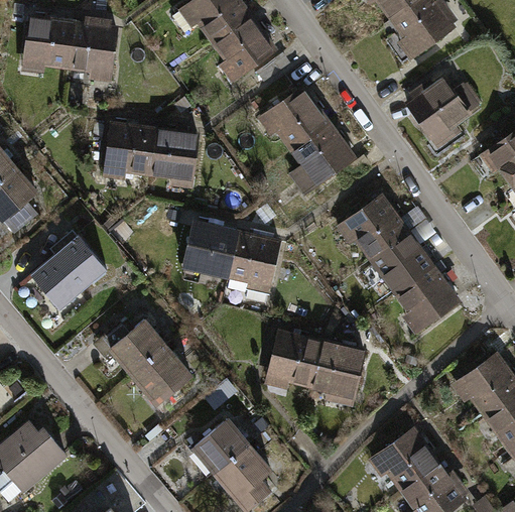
[(213,45),(253,15),(241,0),(196,0),(178,13),(192,32),(200,27),(213,45)]
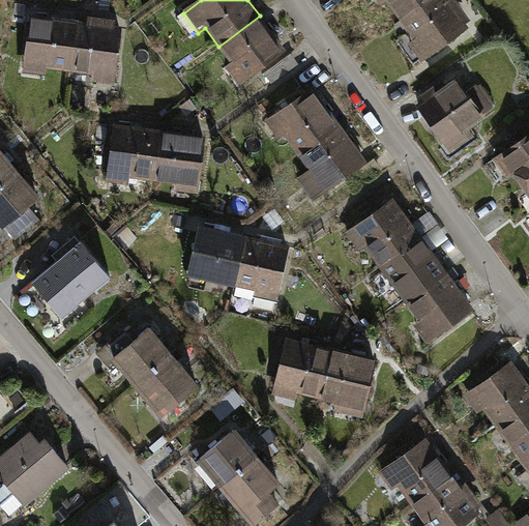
[(401,22),(430,0),(373,0),(380,9),(387,4),(401,22)]
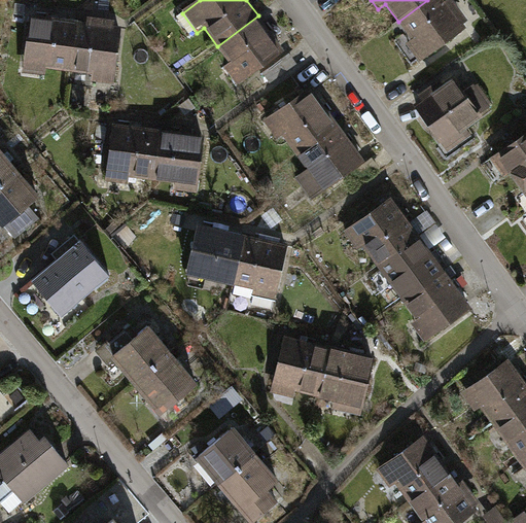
[(446,0),(427,0),(398,22),(412,40),(405,45),(418,64),(466,28),(446,0)]
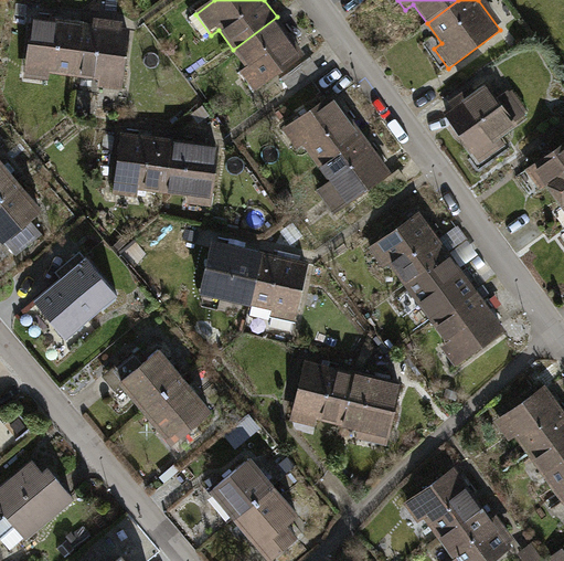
[(73,75),(80,21),(30,14),(21,78),(48,82),(49,72),(73,75)]
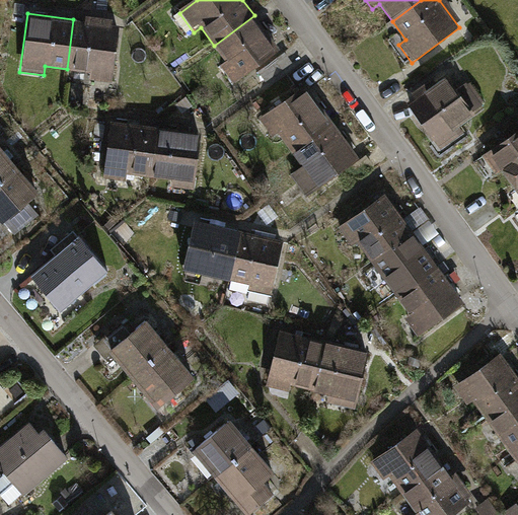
[(254,15),(214,46),(227,64),(220,68),(233,86),(281,52),(254,15)]
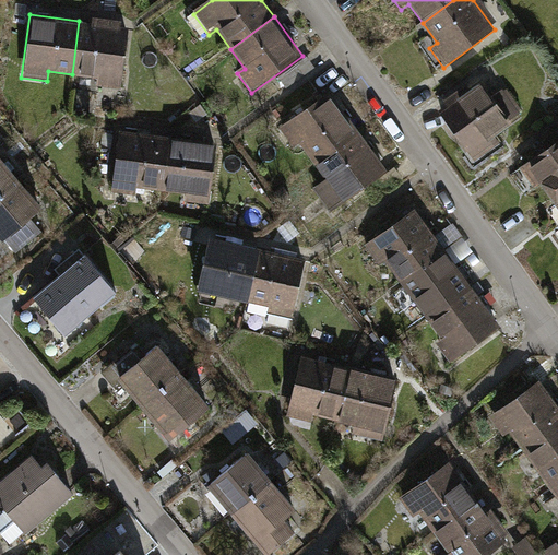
[(79,21),(72,74),(96,78),(95,86),(119,90),(127,26),(79,21)]
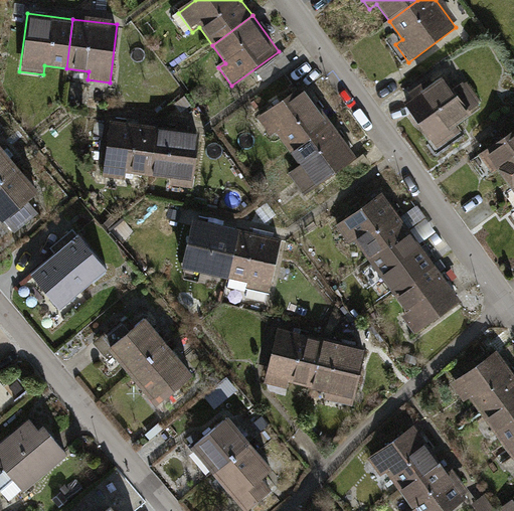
[(482,105),(450,60),(410,90),(414,95),(403,103),(438,149),(461,132),(455,124),(482,105)]
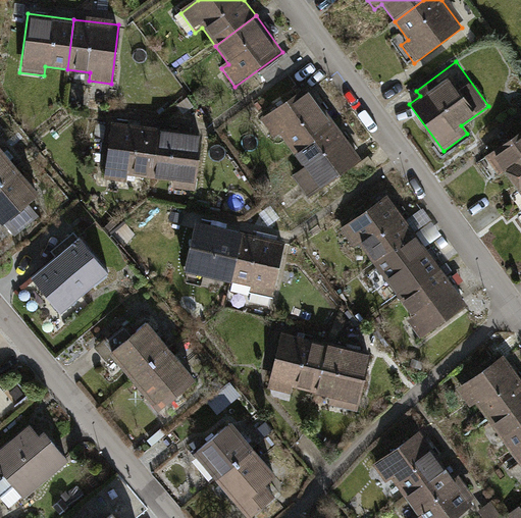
[(296,152),(336,121),(309,85),(261,119),(275,139),(282,134),(296,152)]
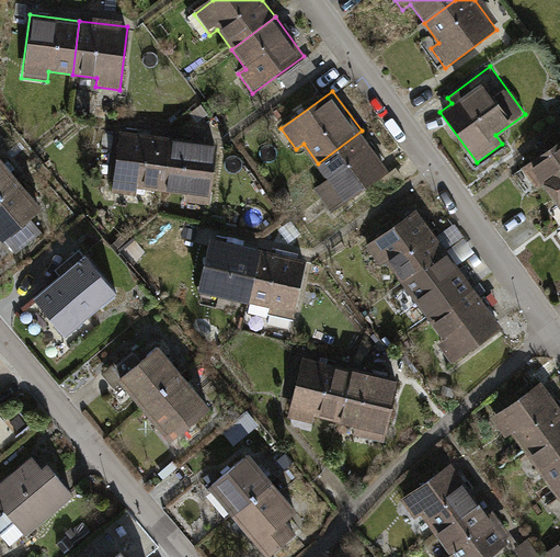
[(162,189),(169,135),(120,128),(112,192),(138,195),(139,186),(162,189)]
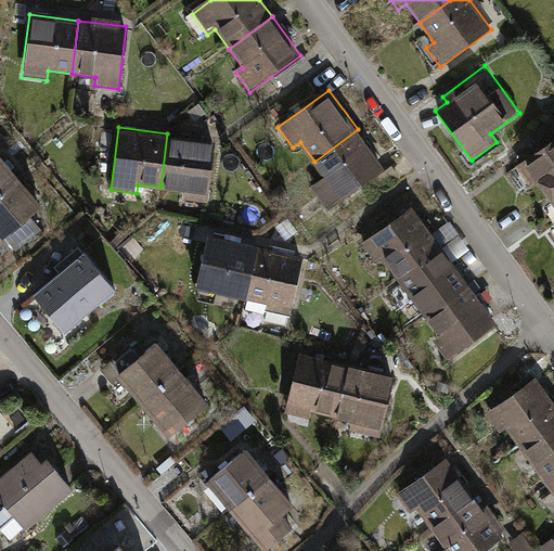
[(358,129),(314,162),(329,181),(321,186),(335,205),(386,168),(358,129)]
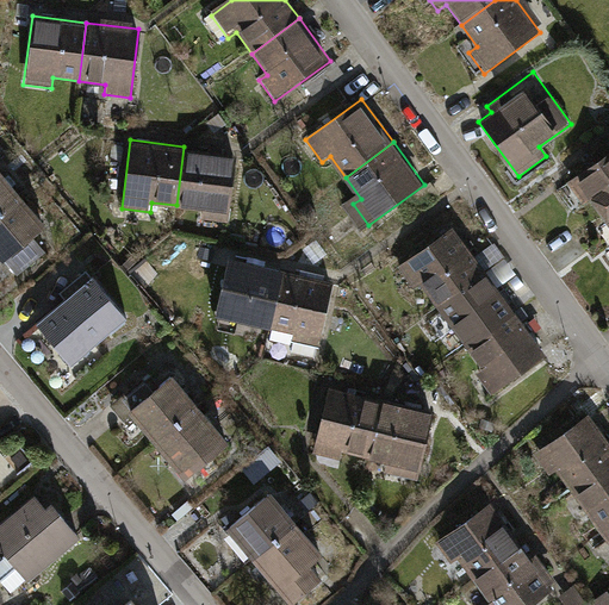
[(184,147),(176,205),(203,209),(202,218),(228,222),(236,153),(184,147)]
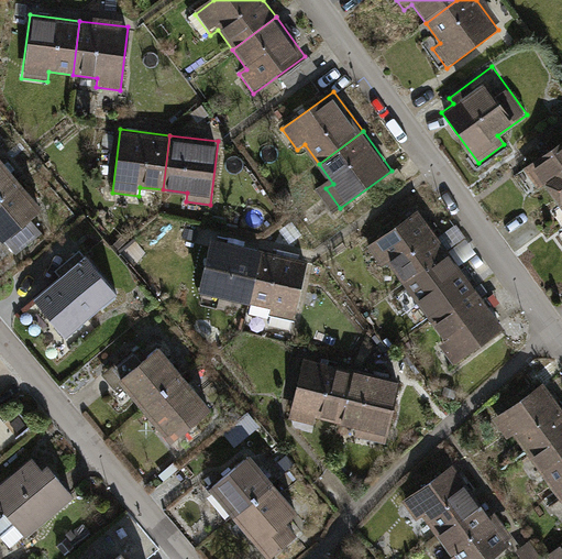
[(561,143),(525,171),(540,193),(548,187),(561,205),(561,143)]
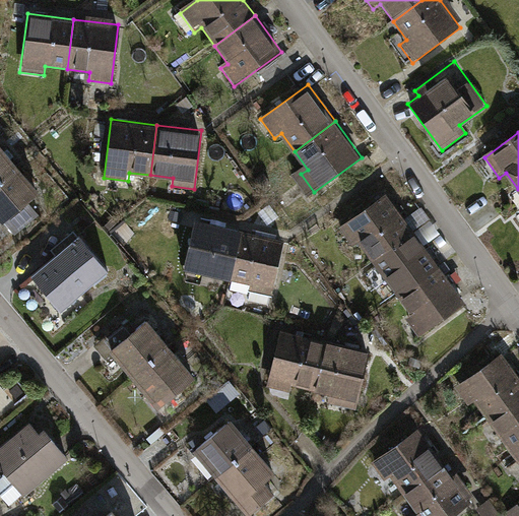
[(0,179),(14,167),(0,147),(0,179)]
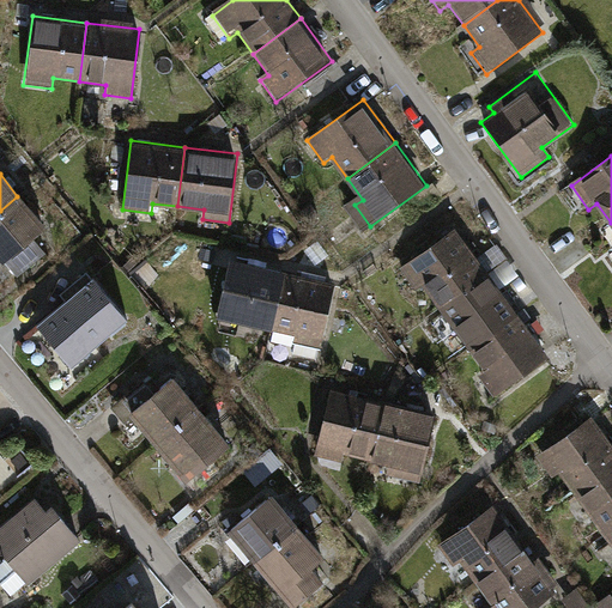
[(43,228),(17,196),(0,211),(0,260),(14,278),(44,254),(30,237),(43,228)]
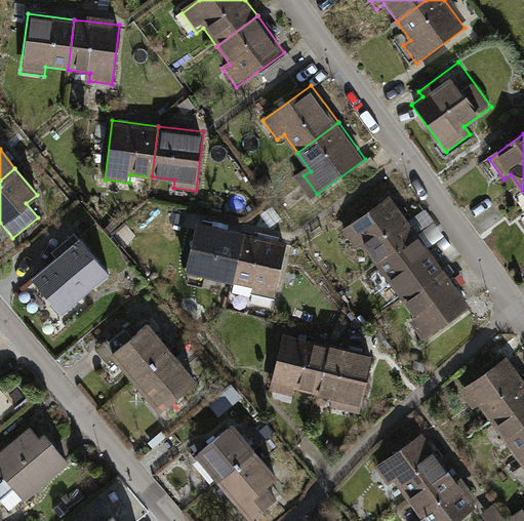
[(376,267),(416,237),(390,201),(345,235),(357,251),(362,247),(376,267)]
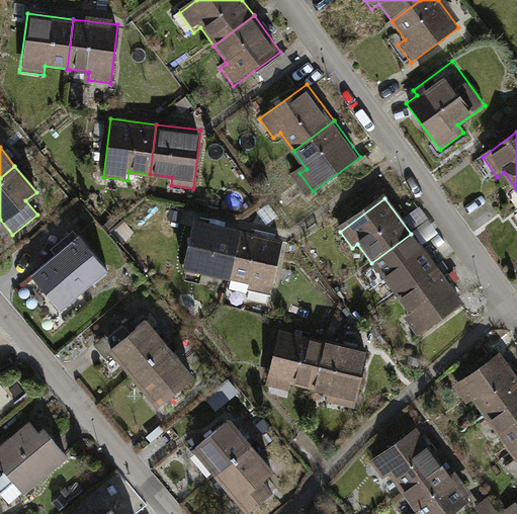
[(230,279),(241,230),(195,220),(183,277),(206,282),(208,274),(230,279)]
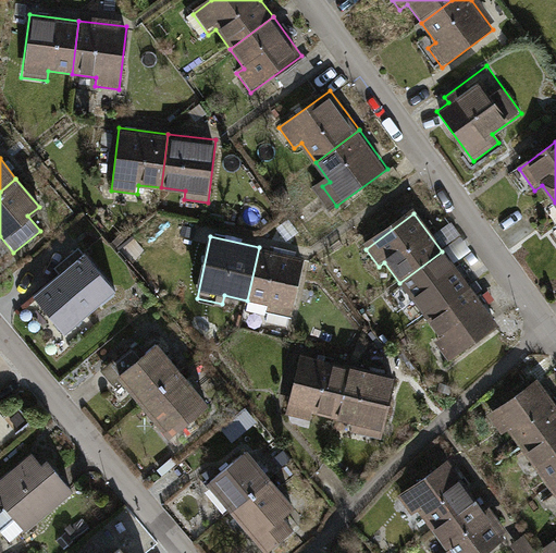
[(259,247),(247,300),(270,306),(269,315),(292,320),(306,258),(259,247)]
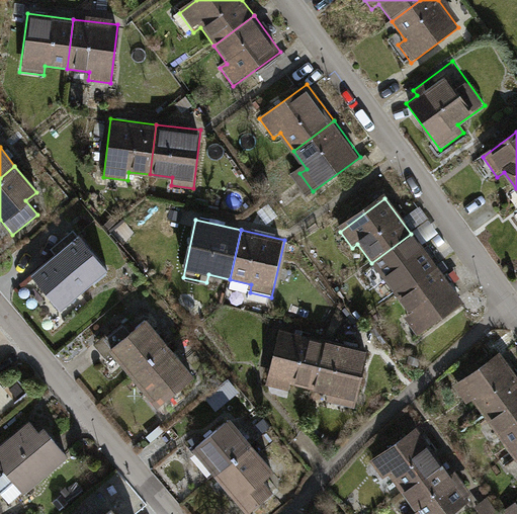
[(397,297),(436,269),(411,234),(371,263),(397,297)]
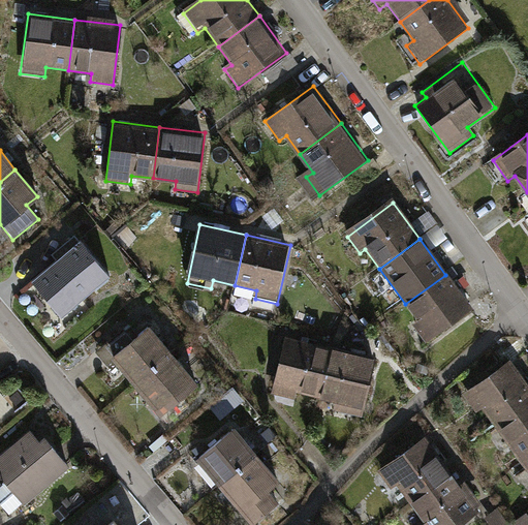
[(54,260),(58,266),(34,285),(63,319),(111,279),(78,241),(54,260)]
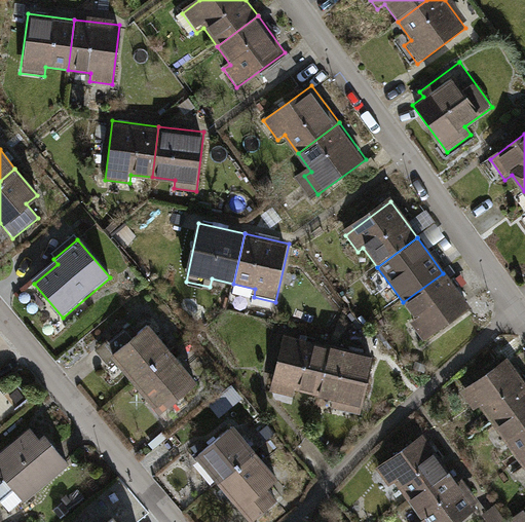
[(469,308),(443,273),(403,302),(416,320),(410,325),(422,341),(469,308)]
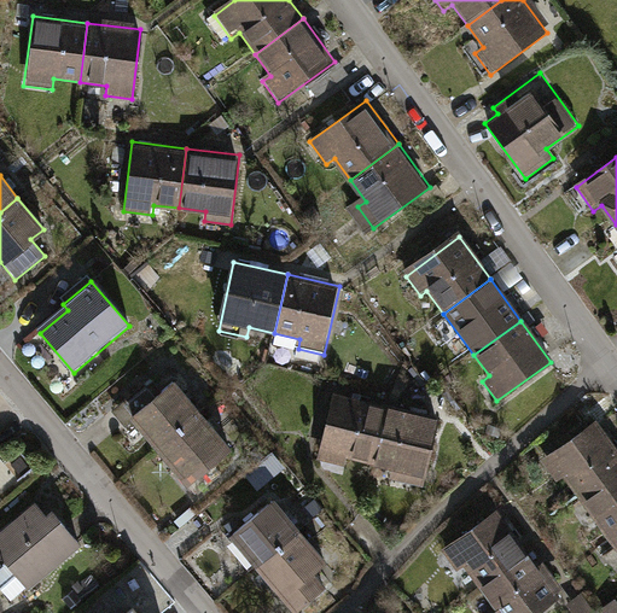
[(156,450),(198,415),(172,383),(128,419),(156,450)]
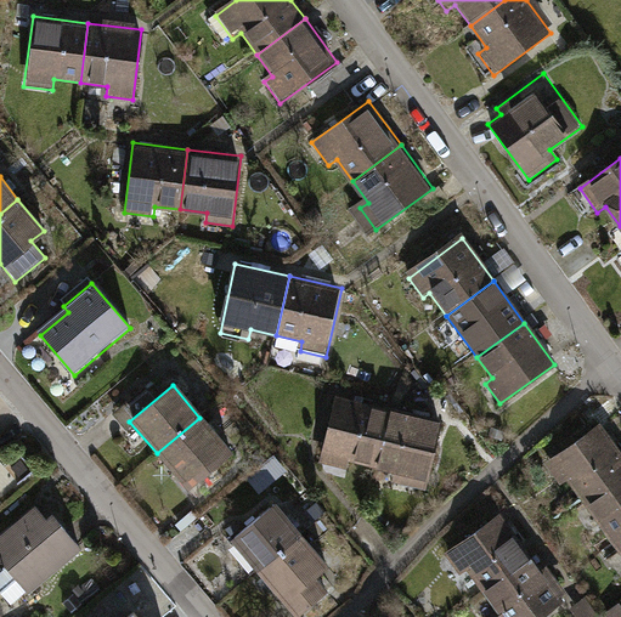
[(374,473),(388,413),(334,401),(317,469),(346,476),(349,467),(374,473)]
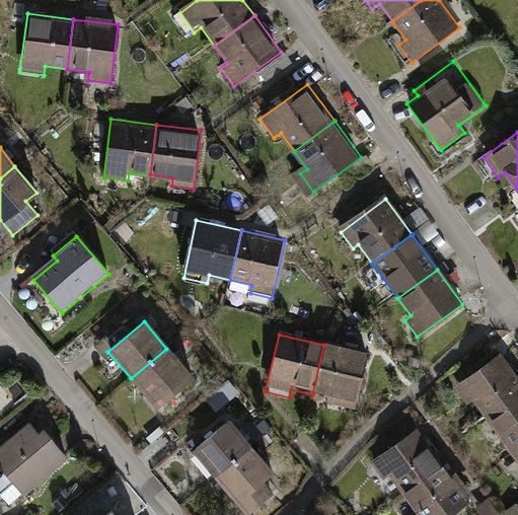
[(323,345),(312,394),(334,399),(331,408),(354,413),(367,355),(323,345)]
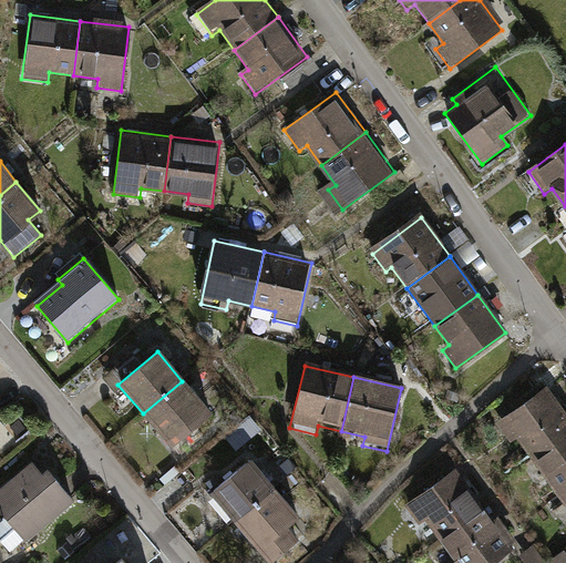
[(206,409),(182,381),(143,413),(167,443),(172,439),(182,450),(201,434),(191,422),(206,409)]
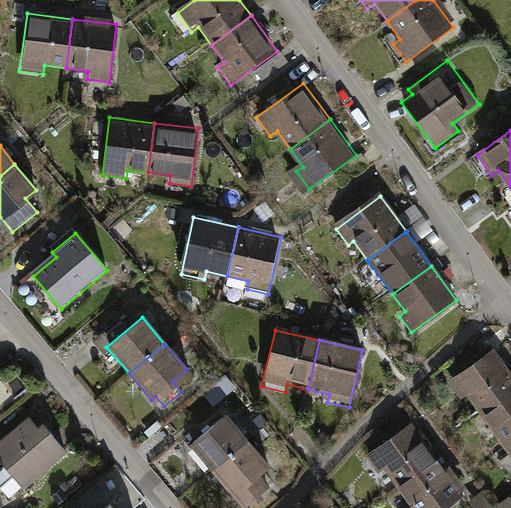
[(510,371),(495,349),(471,365),(447,382),(461,401),(468,396),(510,457),(510,371)]
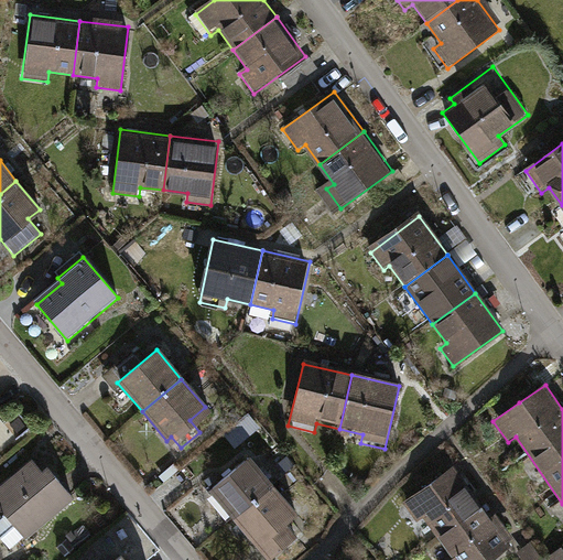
[(208,488),(234,518),(273,487),(248,456),(208,488)]
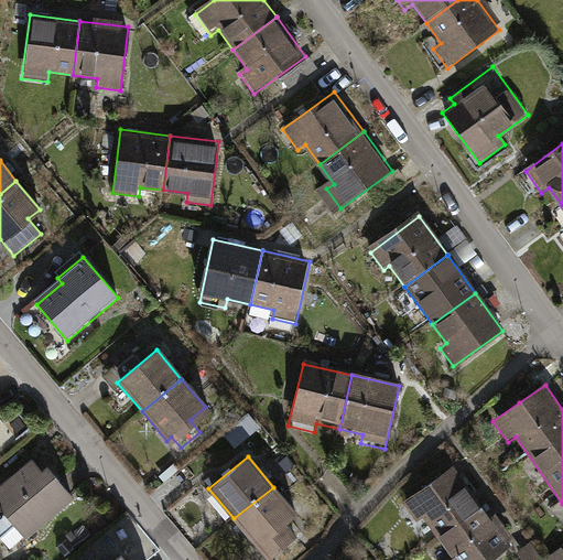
[(43,472),(32,461),(0,488),(0,507),(28,539),(75,498),(49,467),(43,472)]
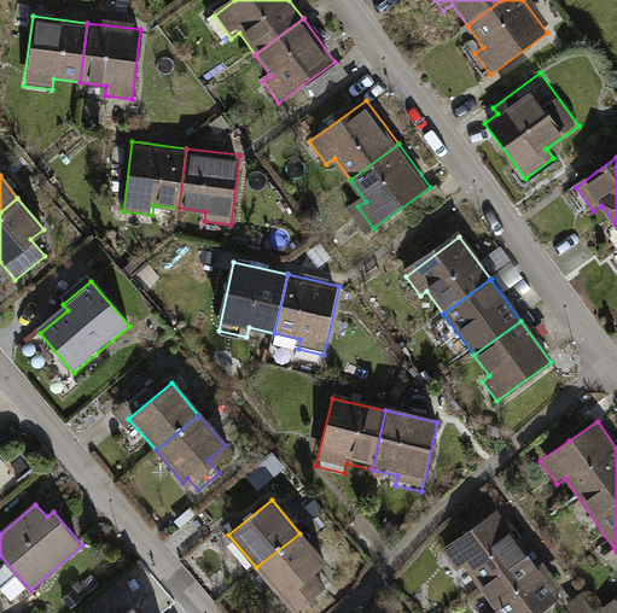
[(481,590),(523,560),(493,518),(449,549),(481,590)]
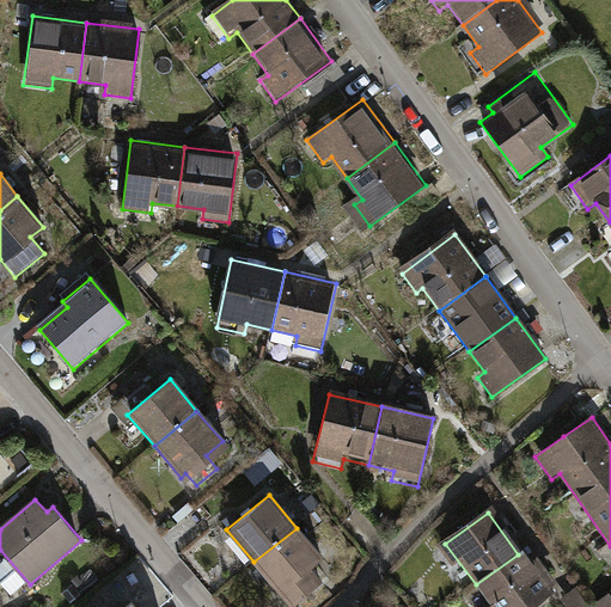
[(297,528),(254,562),(288,606),(293,606),(322,583),(311,570),(323,560),(297,528)]
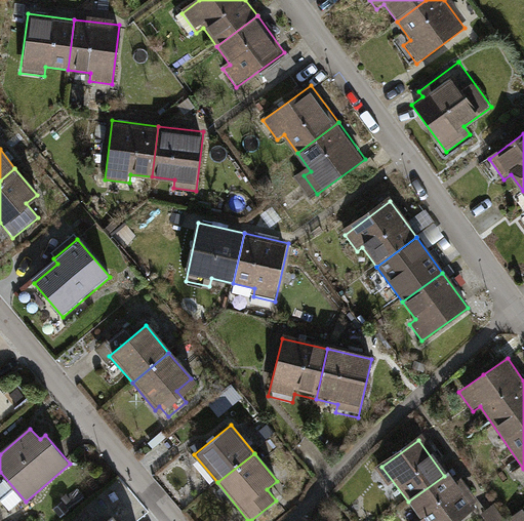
[(444,476),(408,502),(420,520),(455,520),(470,511),(444,476)]
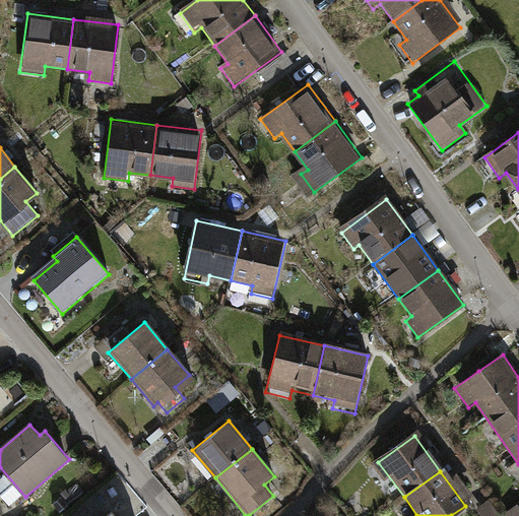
All buildings are outlined.
